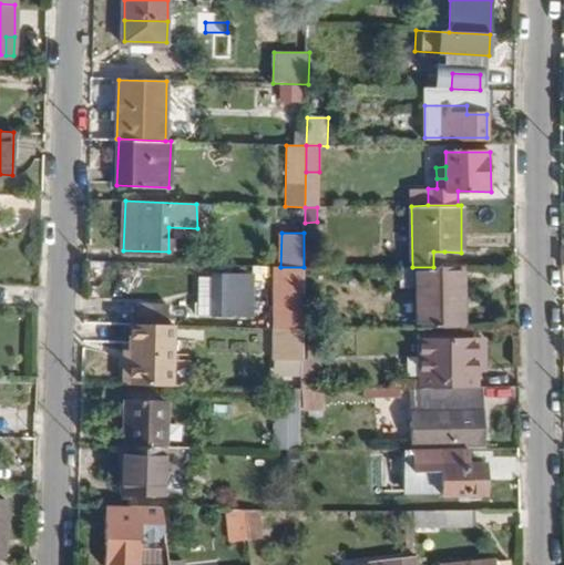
[(444,267),(444,252),(433,252),(433,267),(444,267)]
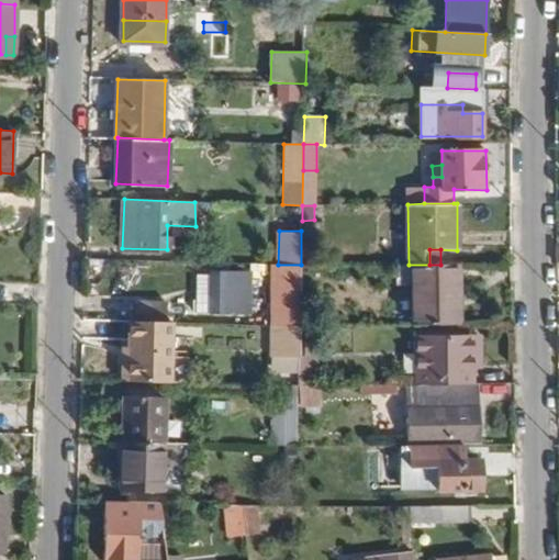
[(458,324),(457,264),(440,265),(429,265),(409,265),(397,265),(397,284),(413,284),(412,324),(458,324)]
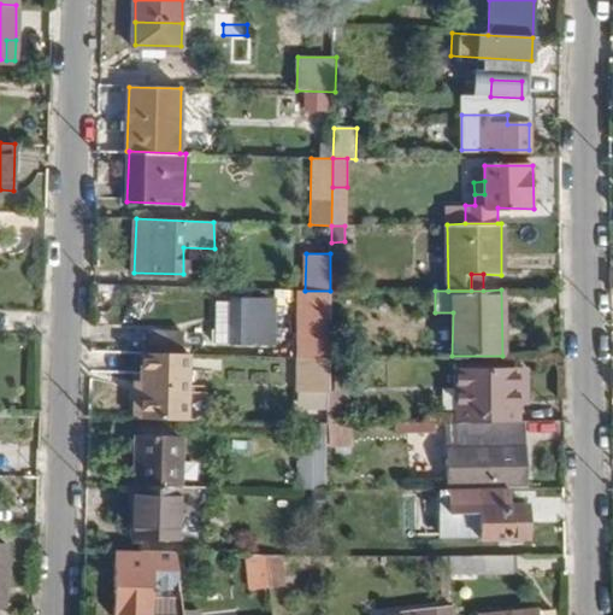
[(329,358),(330,291),(305,291),(299,291),(299,357),(329,358)]
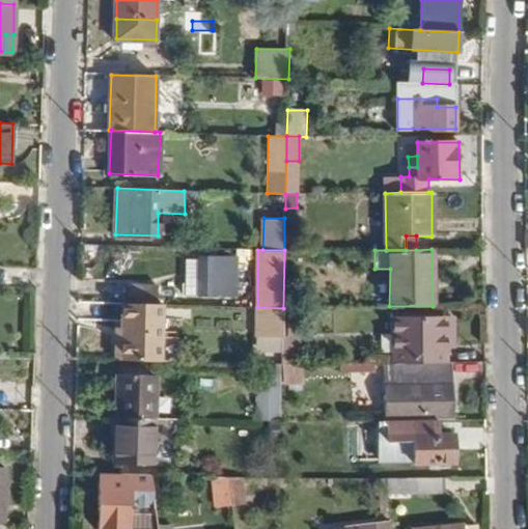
[(238,297),(238,255),(212,255),(212,257),(185,257),(185,297),(238,297)]
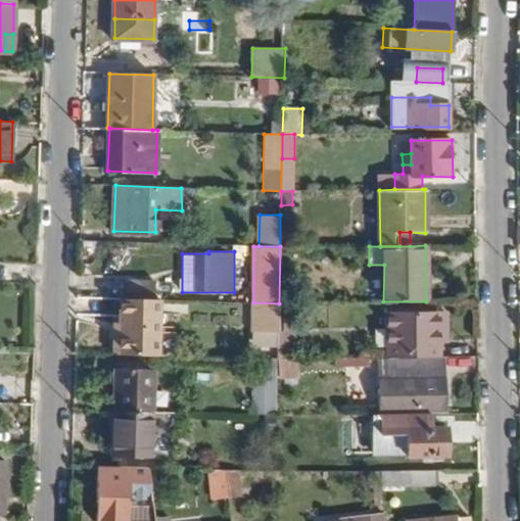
[(149,299),(149,281),(122,281),(123,298),(149,299)]
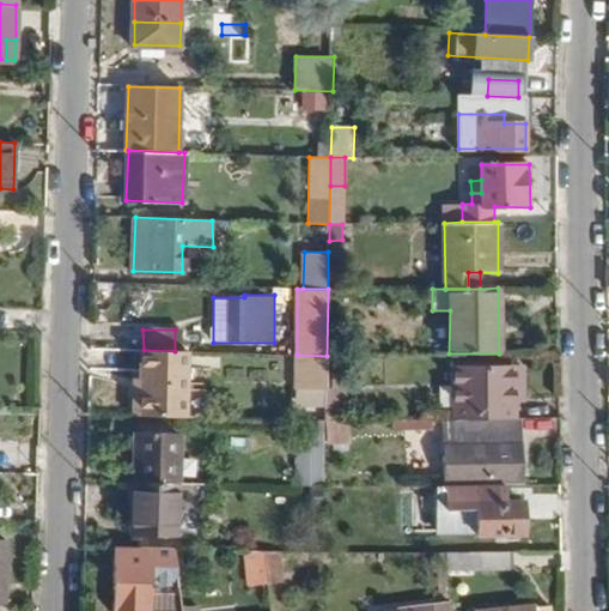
[(186,416),(188,351),(175,351),(144,350),(141,350),(140,377),(140,387),(132,386),(131,415),(186,416)]
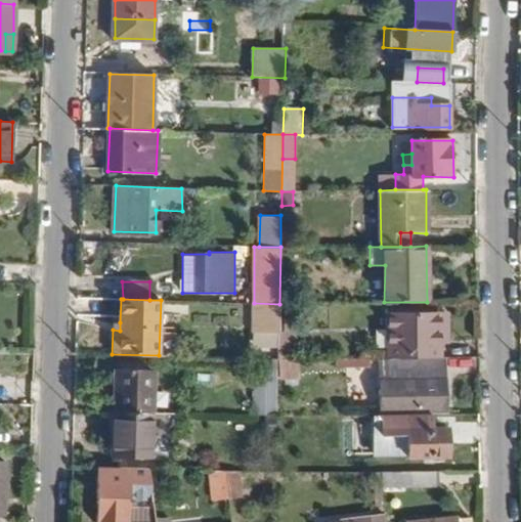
[(279,315),(279,304),(254,303),(254,332),(278,333),(279,315)]
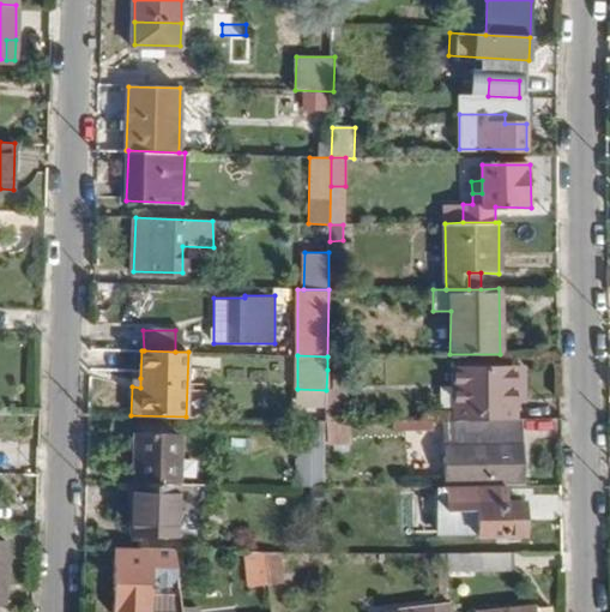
[(348,365),(346,357),(327,357),(327,366),(348,365)]
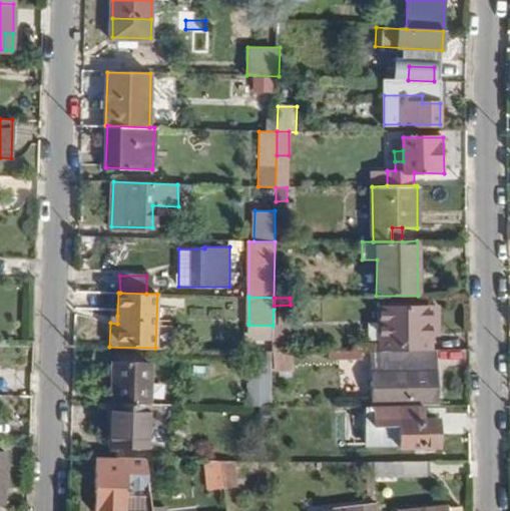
[(431,336),(431,308),(381,308),(381,350),(431,350),(431,336)]
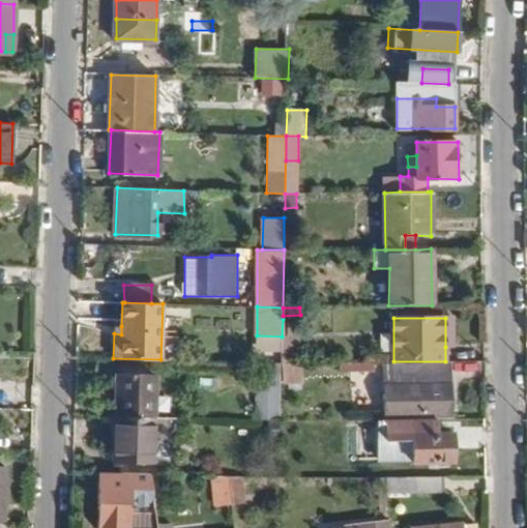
[(456,347),(455,318),(445,318),(445,347),(456,347)]
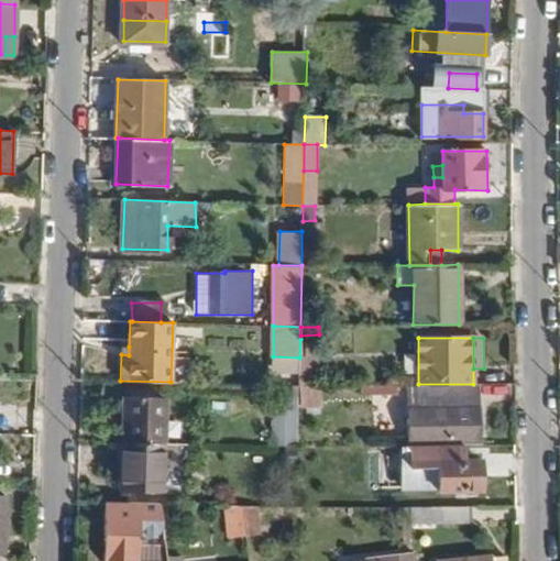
[(317,375),(317,339),(300,339),(299,358),(299,373),(299,384),(314,384),(314,376),(317,375)]
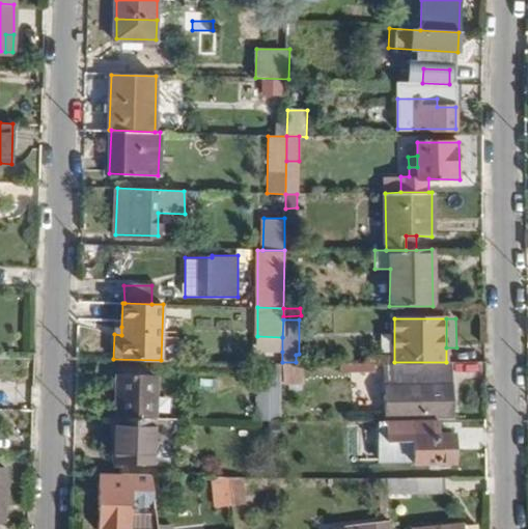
[(282,352),(282,337),(257,336),(257,352),(282,352)]
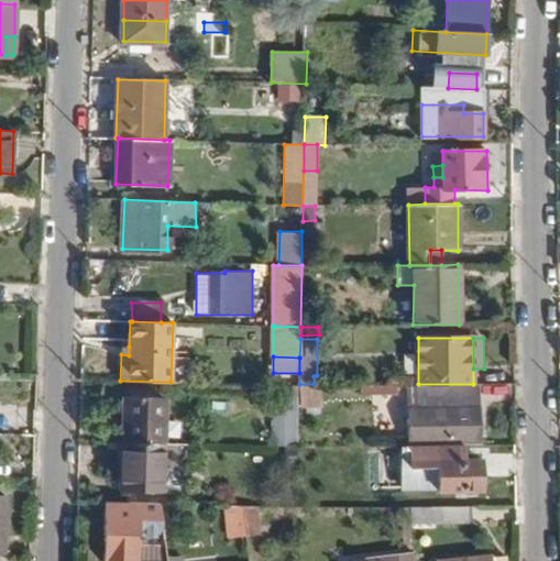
[(321,397),(321,384),(314,384),(299,384),(299,396),(321,397)]
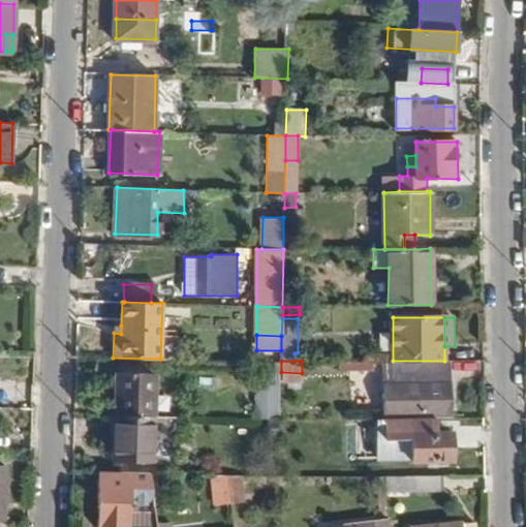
[(452,420),(451,361),(444,361),(393,361),(388,361),(387,382),(382,382),(382,419),(452,420)]
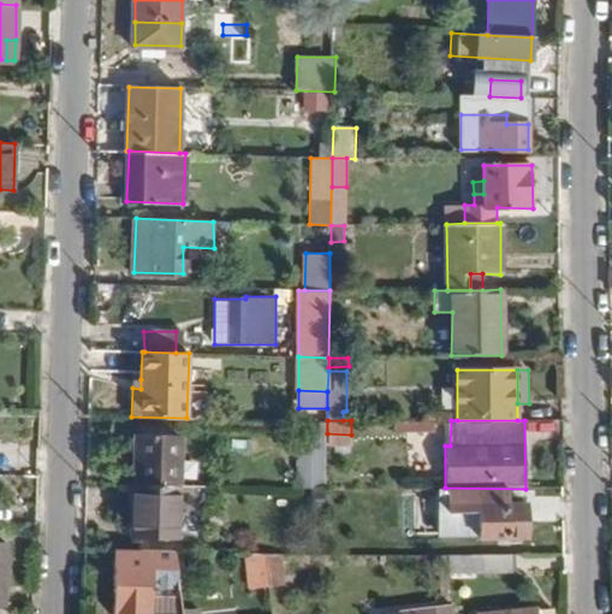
[(326,489),(327,431),(302,431),(299,488),(326,489)]
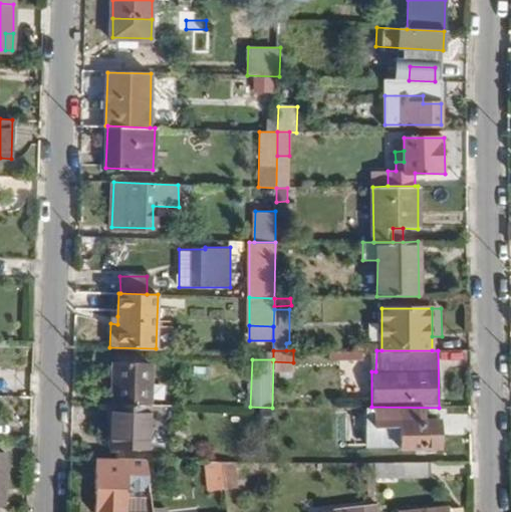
[(149,404),(150,363),(113,361),(111,402),(149,404)]
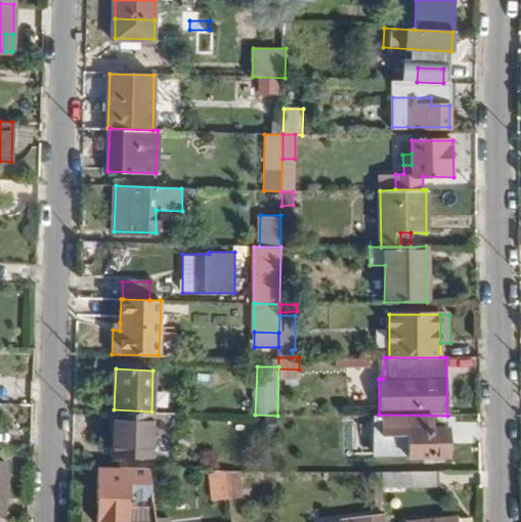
[(150,458),(152,411),(114,409),(112,457),(150,458)]
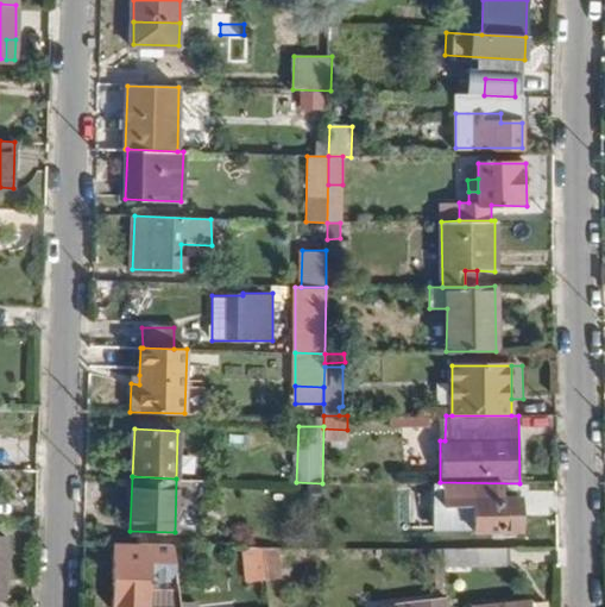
[(520,530),(518,498),(474,499),(474,531),(520,530)]
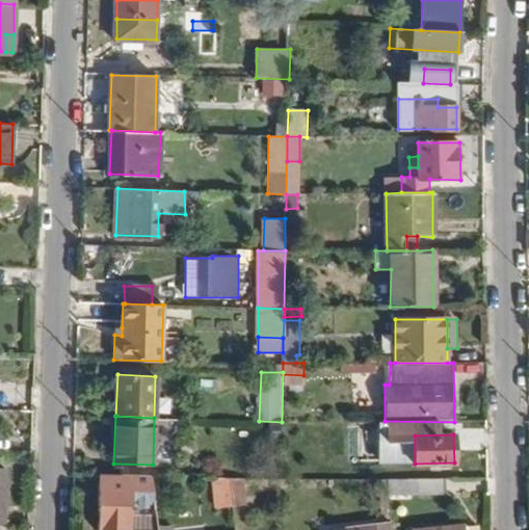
[(157,529),(151,475),(100,474),(99,529),(157,529)]
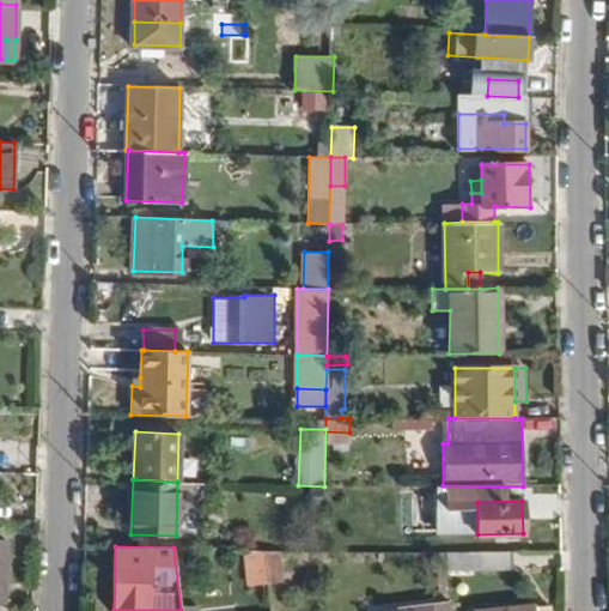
[(268,580),(265,550),(245,550),(248,581),(268,580)]
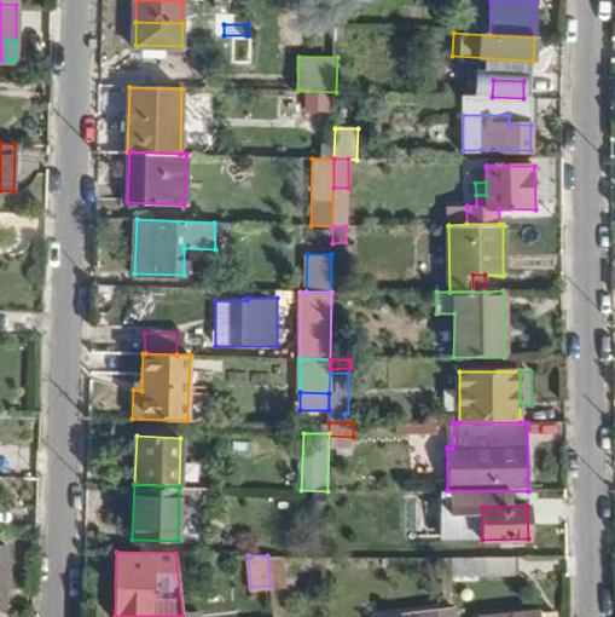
[(284,583),(280,555),(267,555),(271,586),(284,583)]
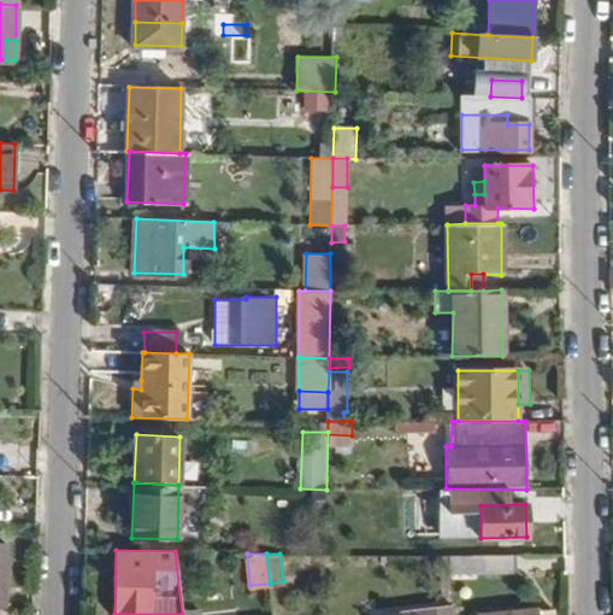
[(513,569),(513,554),(448,555),(451,572),(513,569)]
